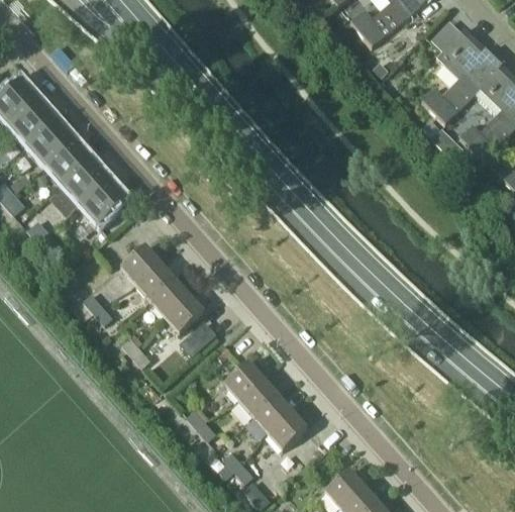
[(372,47),(427,0),(386,0),(389,3),(371,18),(365,10),(350,22),(372,47)]
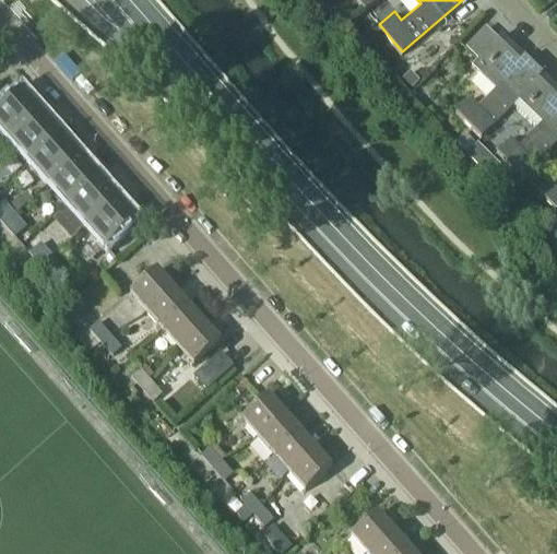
[(471,95),(457,110),(482,134),(513,102),(520,96),(543,72),(501,32),(498,36),(486,25),(466,46),(478,56),(472,62),(497,85),(480,104),(471,95)]
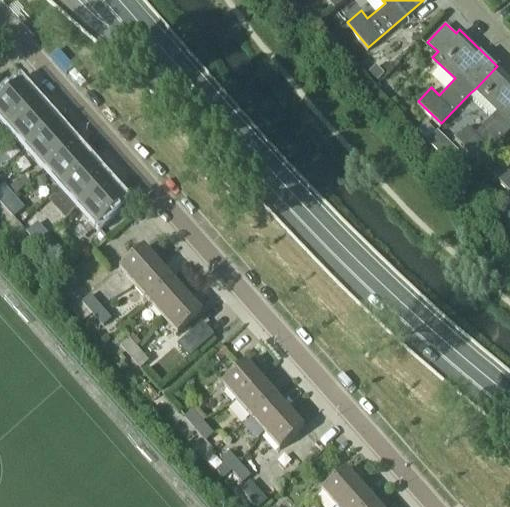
[(376,63),(367,71),(375,80),(384,72),(376,63)]
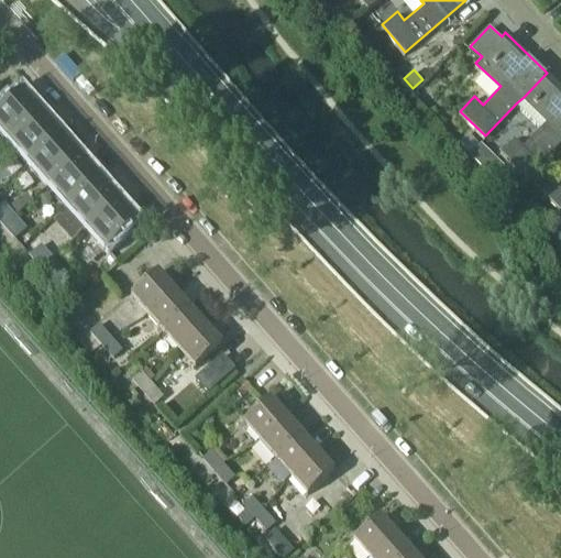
[(515,135),(501,151),(526,175),(560,139),(560,85),(547,73),(524,97),(517,102),(541,126),(524,144),(515,135)]
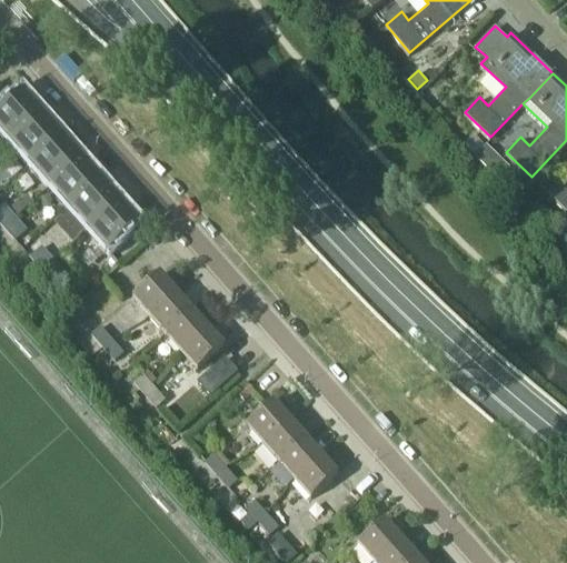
[(0,124),(12,139),(41,112),(22,91),(0,110),(0,124)]
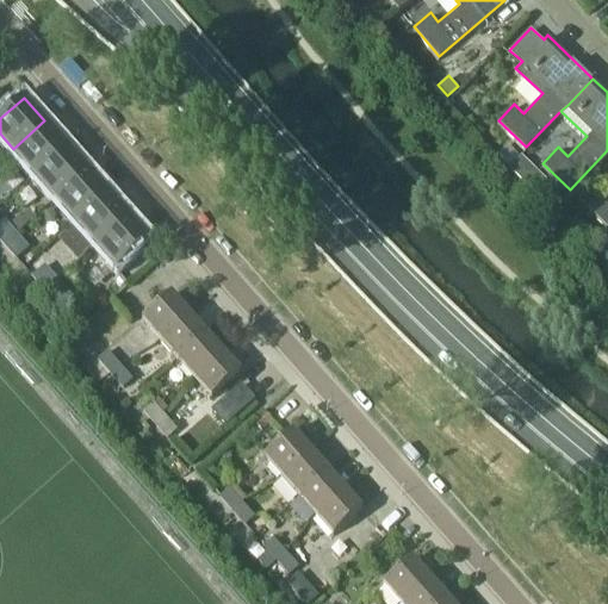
[(33,173),(66,144),(44,120),(13,149),(33,173)]
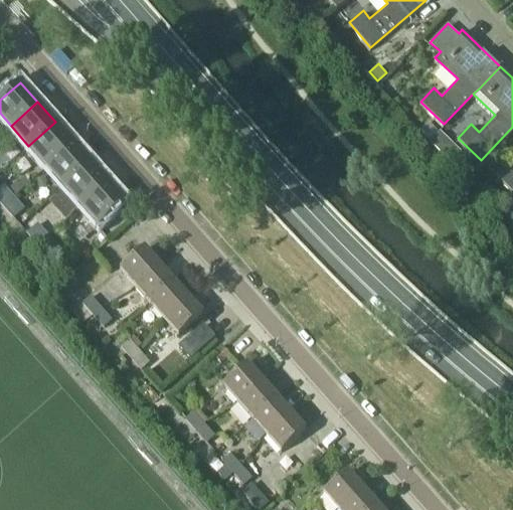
[(428,121),(419,129),(430,139),(438,130),(428,121)]
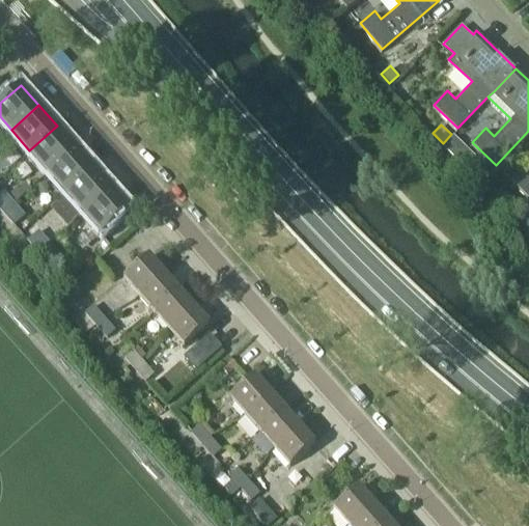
[(48,170),(76,145),(57,126),(29,150),(48,170)]
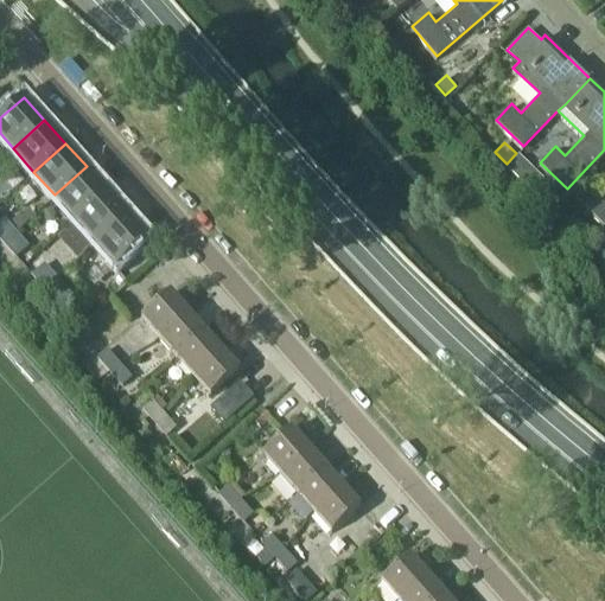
[(75,218),(108,191),(87,166),(55,194),(75,218)]
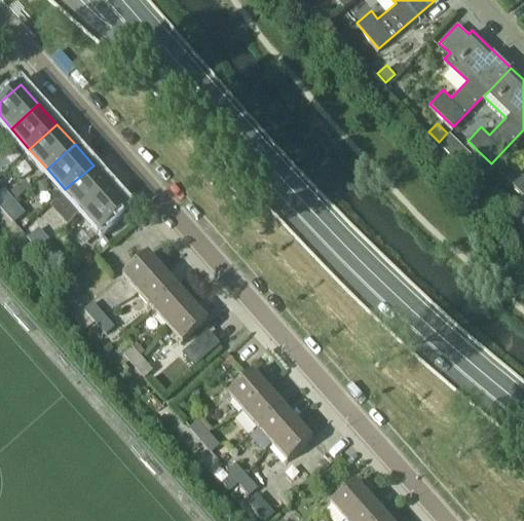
[(477,160),(469,170),(477,178),(486,170),(477,160)]
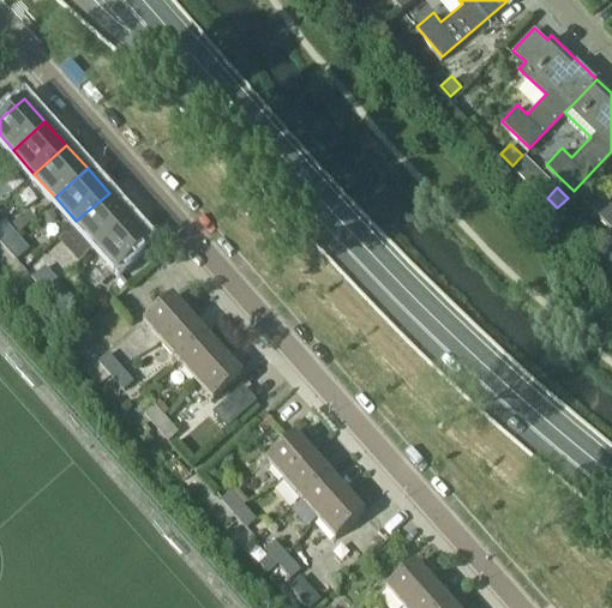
[(611,196),(607,192),(592,208),(611,227),(611,196)]
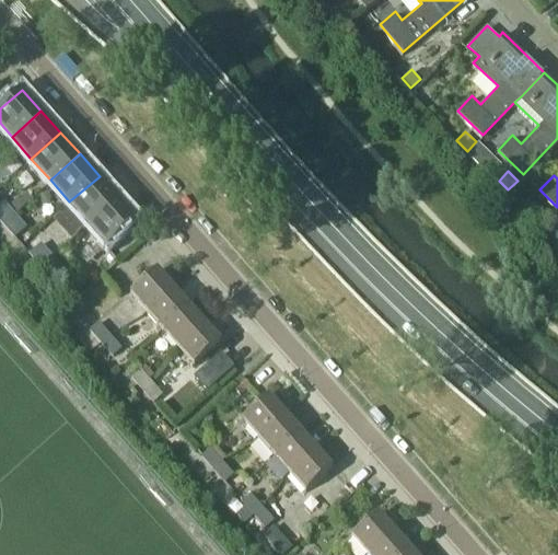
[(89,223),(118,197),(100,176),(69,201),(89,223)]
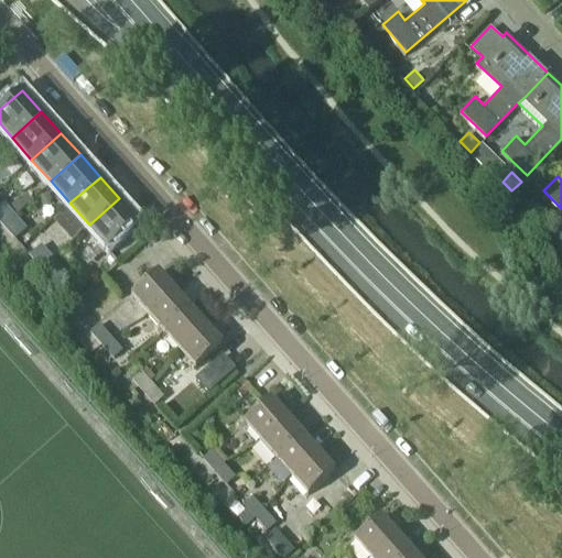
[(15,211),(25,203),(19,195),(9,204),(4,199),(0,203),(0,218),(3,221),(15,211)]
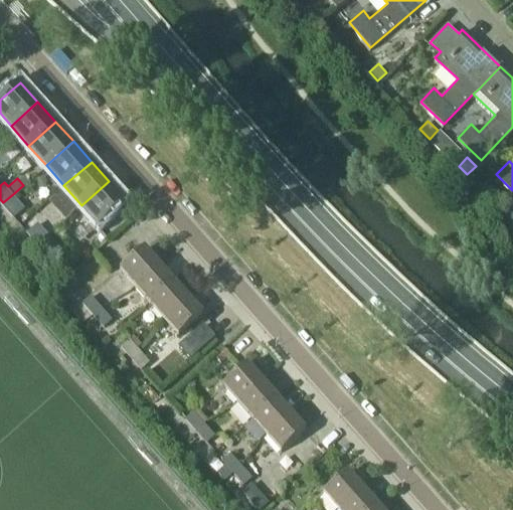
[(99,225),(126,200),(109,181),(81,205),(99,225)]
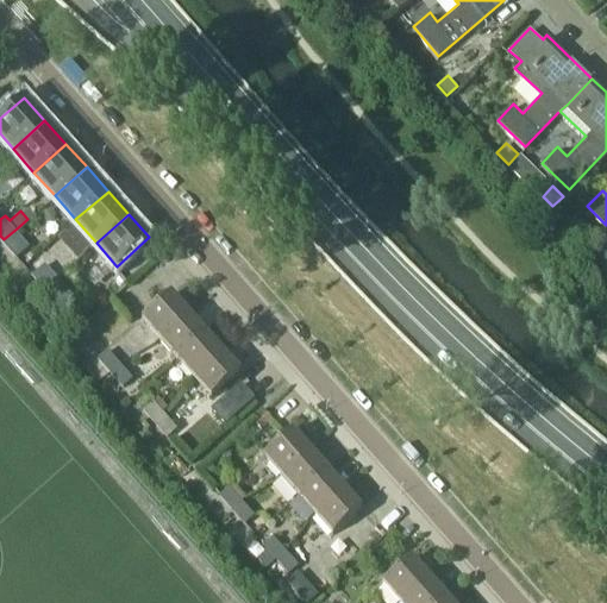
[(30,244),(17,228),(4,239),(17,255),(30,244)]
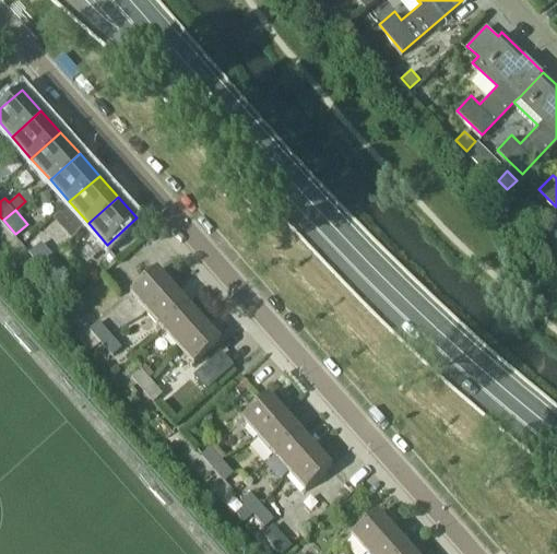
[(42,264),(54,254),(42,239),(30,250),(42,264)]
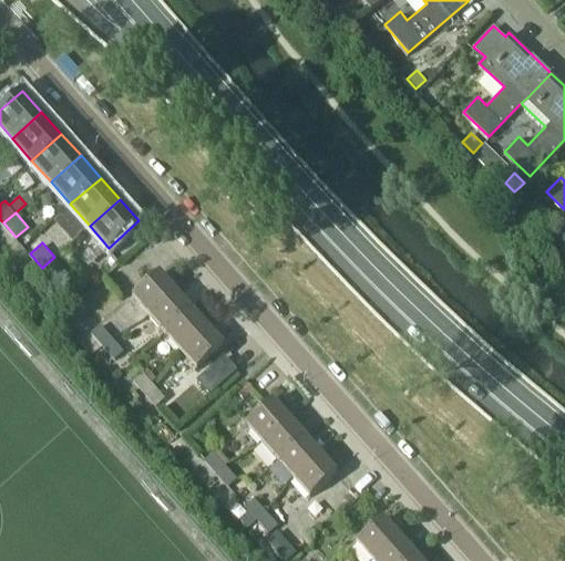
[(53,279),(64,269),(54,257),(42,268),(53,279)]
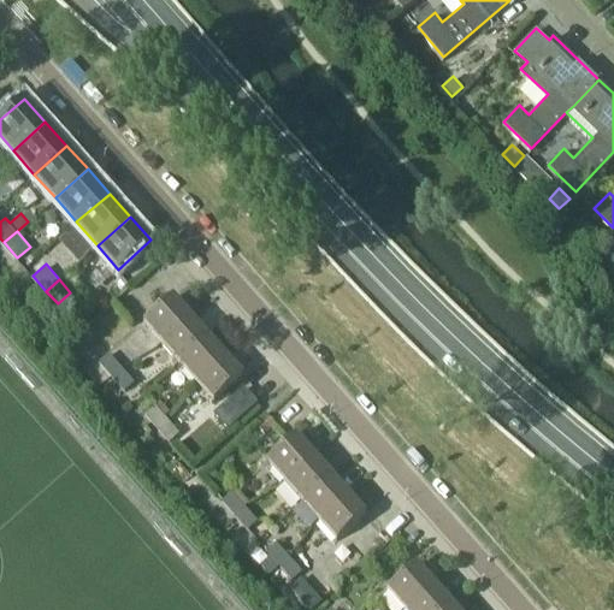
[(163,339),(190,314),(173,295),(145,319),(163,339)]
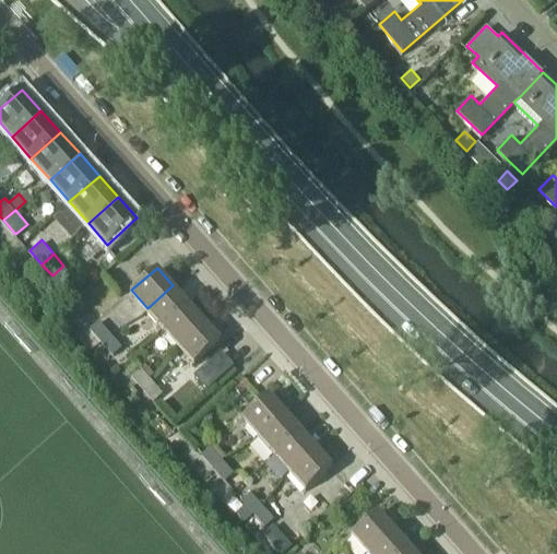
[(163,326),(189,303),(173,285),(147,308),(163,326)]
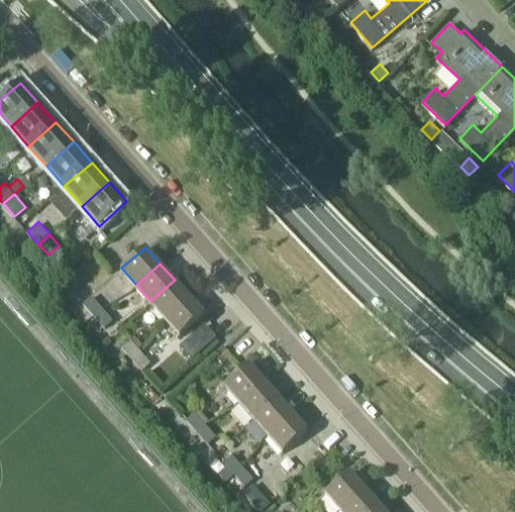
[(166,317),(189,296),(175,280),(150,301),(166,317)]
